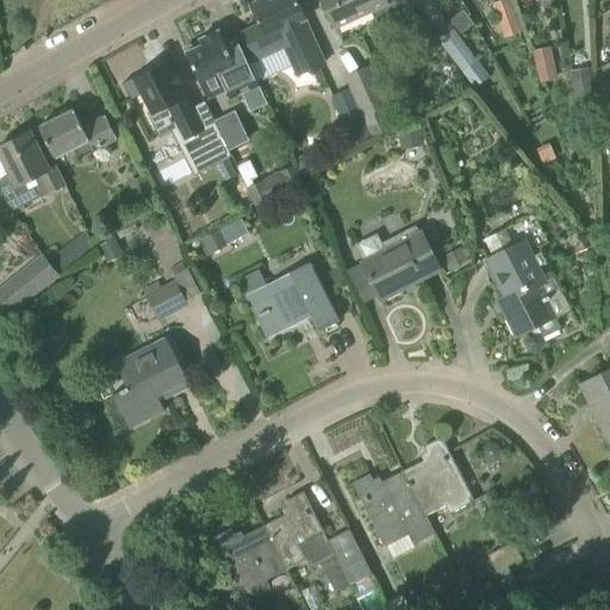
[(325,64),(297,0),(259,0),(250,4),(260,23),(240,32),(255,63),(284,49),(297,78),(325,64)]
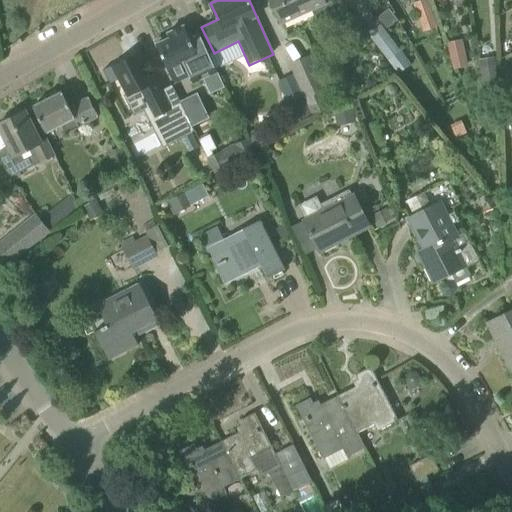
[(271,0),(282,23),(313,9),(319,22),(337,14),(330,0),(328,0),(325,2),(323,0),(271,0)]
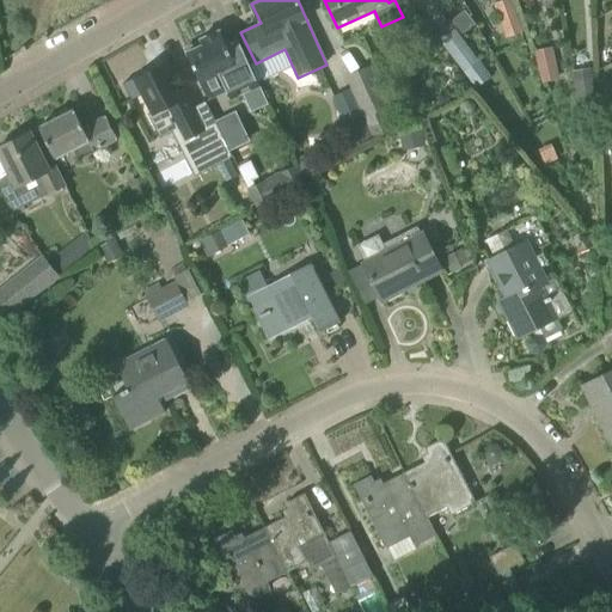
[(499,18),(515,11),(510,0),(503,0),(493,5),(499,18)]
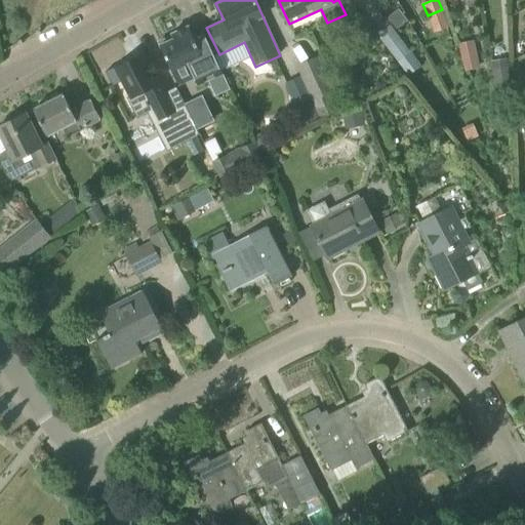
[(399,9),(389,17),(397,29),(407,21),(399,9)]
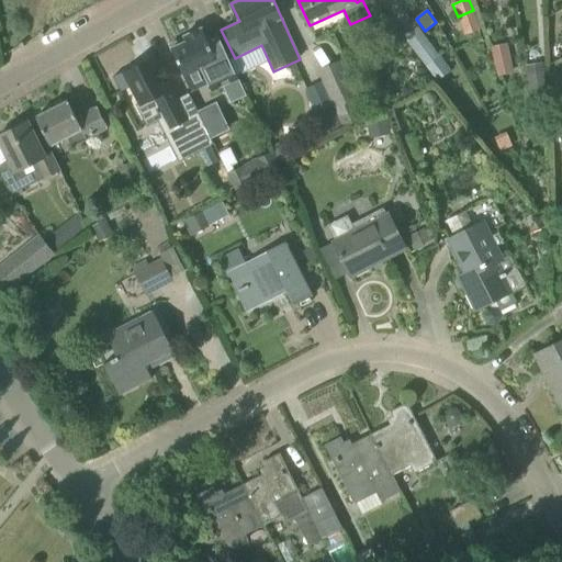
[(218,34),(208,38),(202,27),(184,36),(186,38),(171,45),(184,75),(186,75),(192,88),(208,81),(212,92),(239,79),(218,34)]
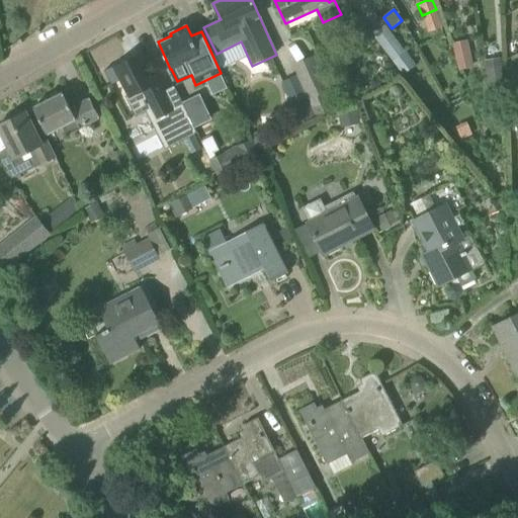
[(403,75),(405,73),(415,66),(385,25),(372,35),(403,75)]
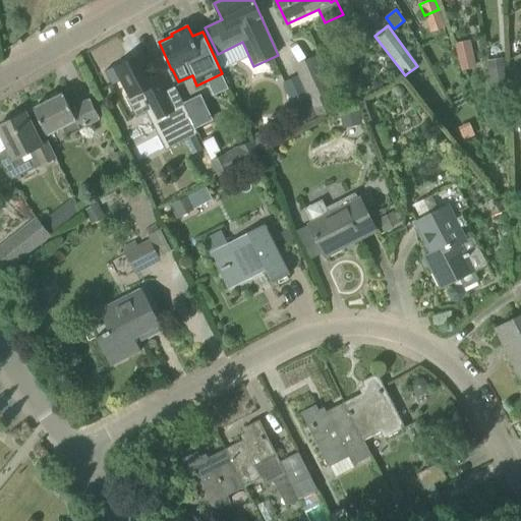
[(294,65),(298,75),(310,101),(331,92),(314,56),(294,65)]
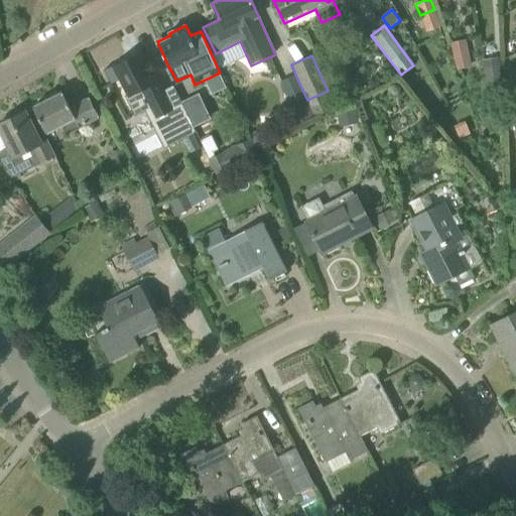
[(470,55),(455,58),(458,71),(473,68),(470,55)]
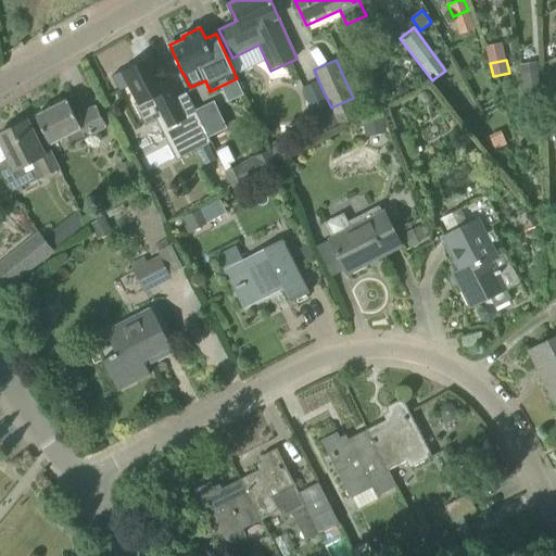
[(165,78),(166,77),(161,66),(155,68),(153,63),(143,67),(141,62),(124,70),(122,71),(121,73),(119,76),(121,78),(122,80),(123,81),(125,83),(128,83),(130,83),(140,102),(137,104),(147,125),(156,121),(178,160),(212,142),(198,113),(187,118),(165,78)]
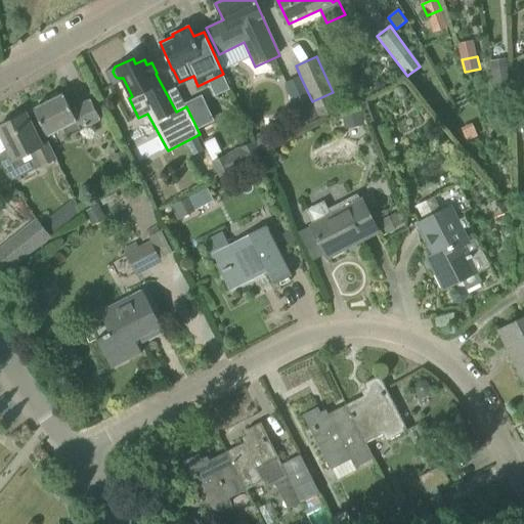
[(507,75),(500,58),(490,62),(497,84),(505,81),(503,76),(507,75)]
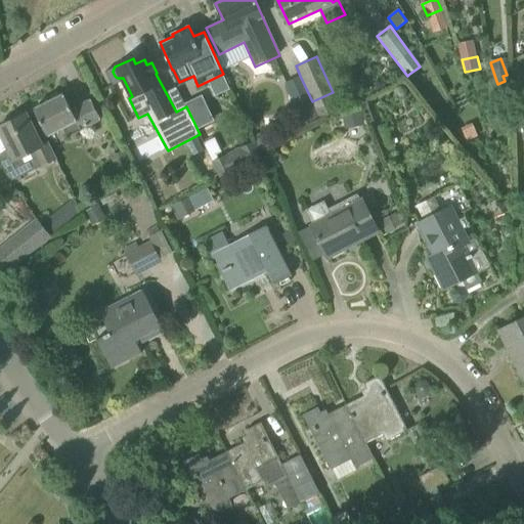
[(312,101),(300,76),(285,83),(295,106),(290,108),(298,128),(319,118),(312,101)]
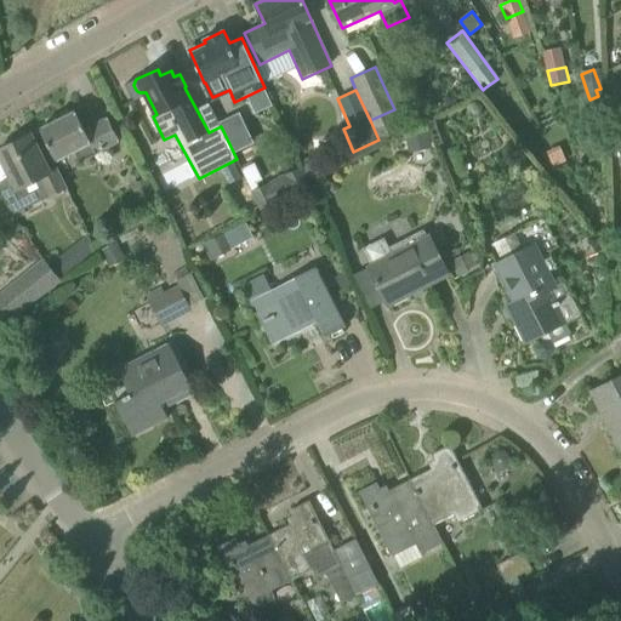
[(119,142),(108,118),(85,130),(75,110),(40,130),(57,161),(75,152),(80,161),(119,142)]
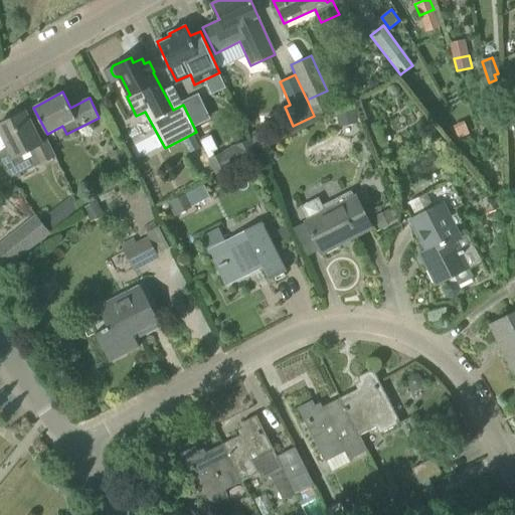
[(339,127),(358,123),(355,107),(336,111),(339,127)]
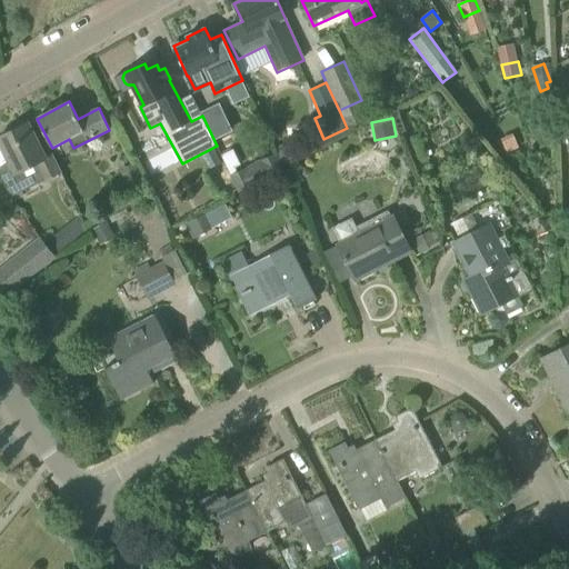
[(28,123),(0,137),(0,142),(9,161),(0,166),(0,178),(0,179),(12,197),(45,180),(46,181),(61,173),(51,155),(46,157),(28,123)]
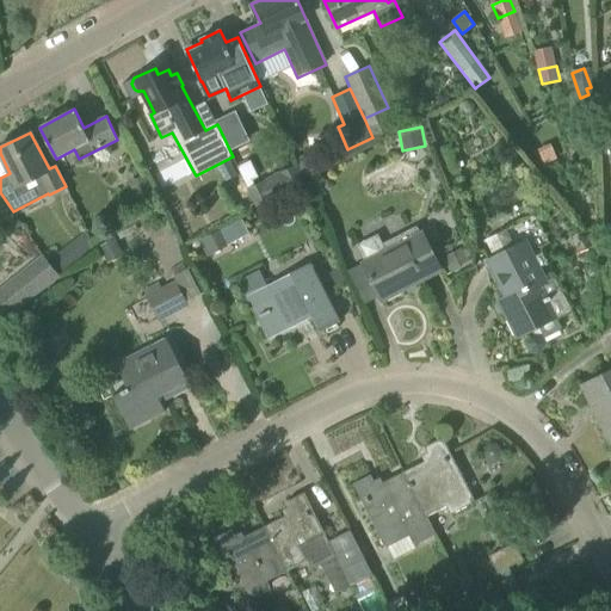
[(255,207),(271,199),(263,181),(247,189),(255,207)]
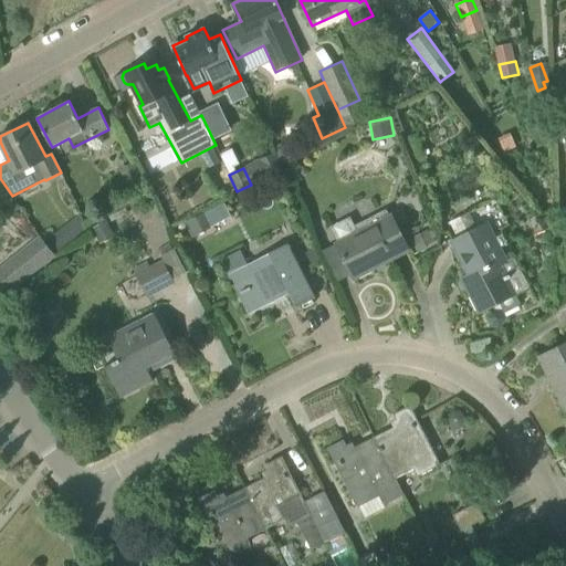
[(184,223),(188,233),(190,238),(210,229),(203,215),(184,223)]
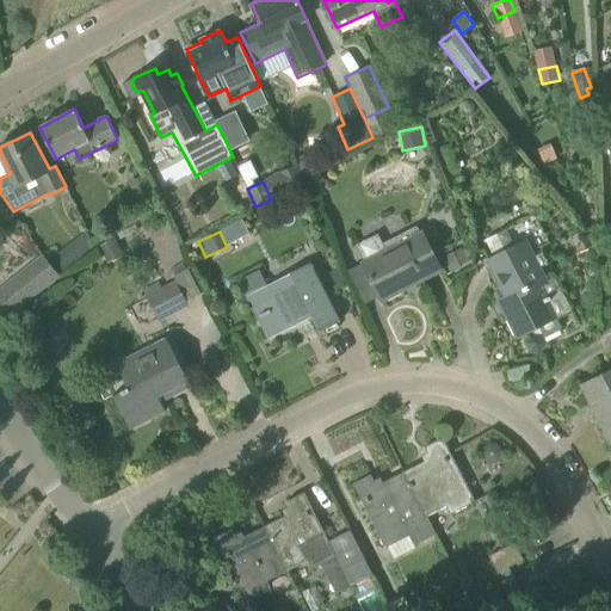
[(363,263),(382,300),(425,278),(423,275),(438,266),(440,270),(442,270),(423,232),(363,263)]
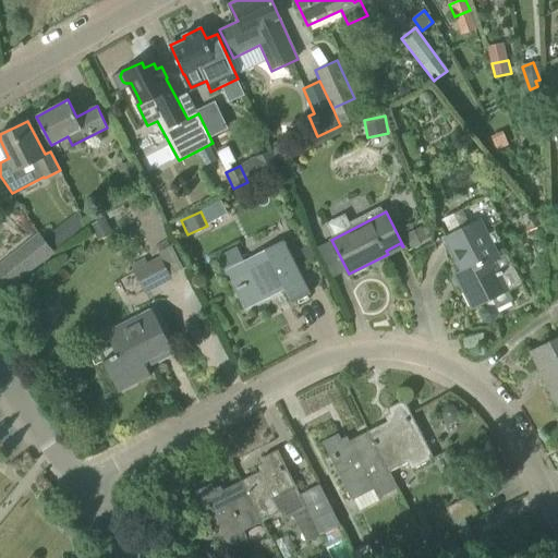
[(473,306),(483,301),(485,304),(480,313),(484,322),(494,323),(499,314),(492,299),(509,290),(501,275),(504,274),(501,269),(507,267),(482,219),(447,239),(464,271),(458,276),(473,306)]
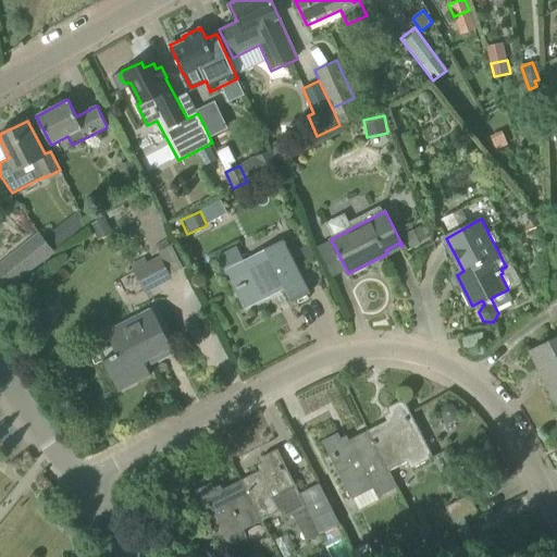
[(72,236),(62,224),(46,237),(54,249),(72,236)]
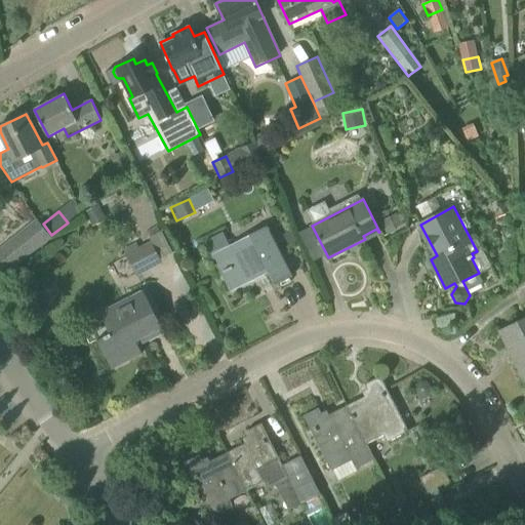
[(19,263),(51,237),(37,219),(5,245),(19,263)]
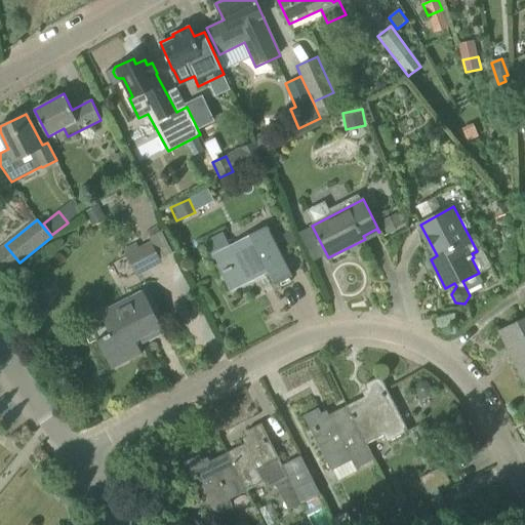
[(267,227),(212,254),(231,291),(269,272),(275,285),(292,277),(267,227)]
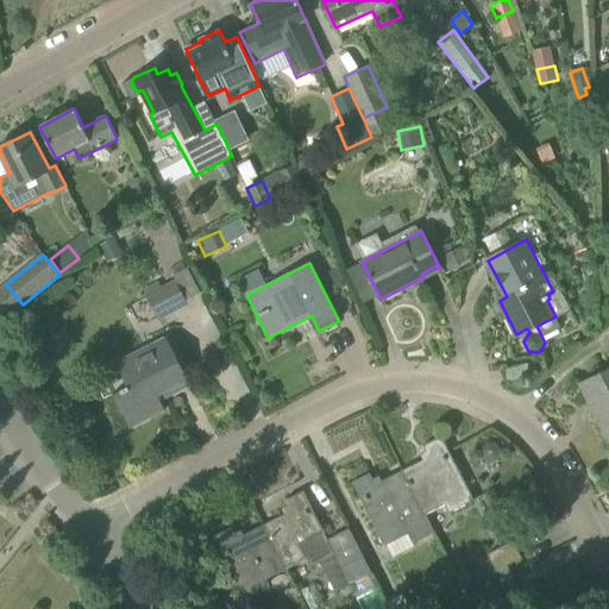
[(167,302),(158,287),(144,295),(151,311),(167,302)]
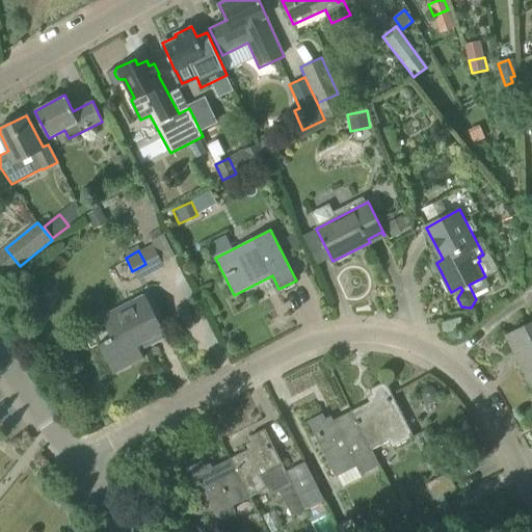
[(137,345),(164,331),(149,301),(144,294),(101,316),(112,337),(99,344),(113,373),(144,357),(137,345)]
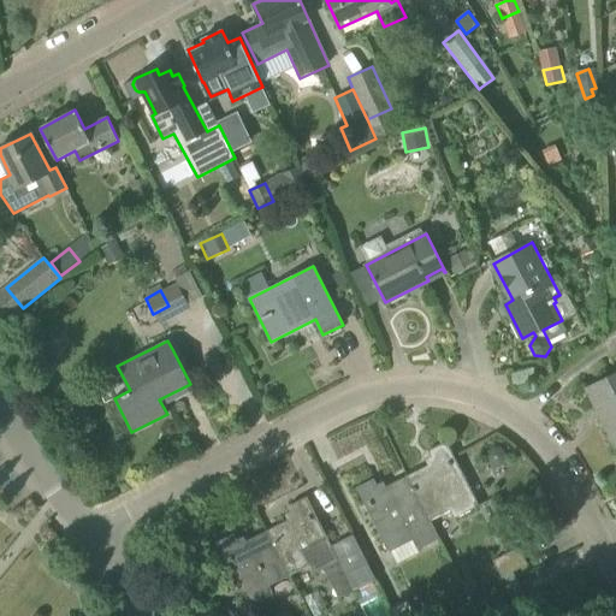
[(615,373),(587,389),(597,408),(603,406),(615,431),(615,373)]
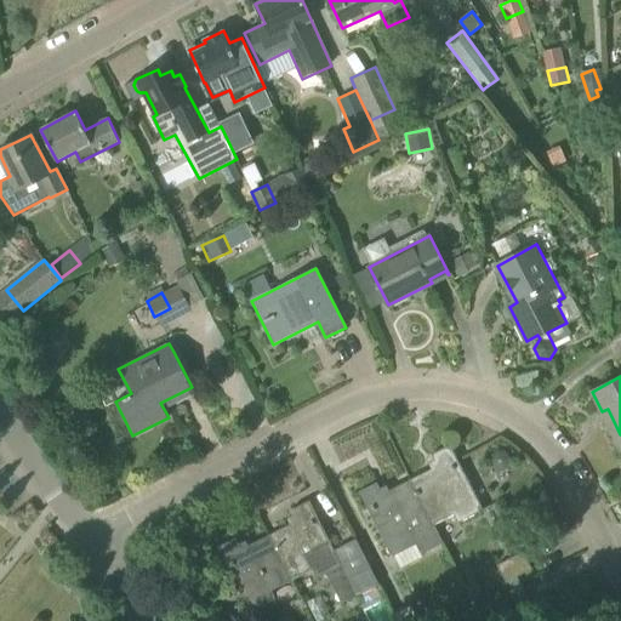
[(438,466),(410,480),(433,524),(453,514),(457,523),(483,510),(450,445),(432,454),(438,466)]
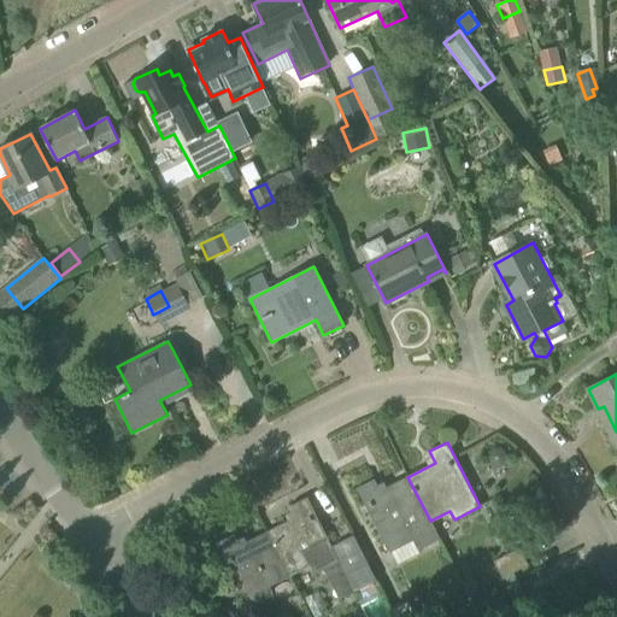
[(489,462),(493,466),(500,468),(506,463),(506,456),(501,451),(494,450),(489,454),(489,462)]
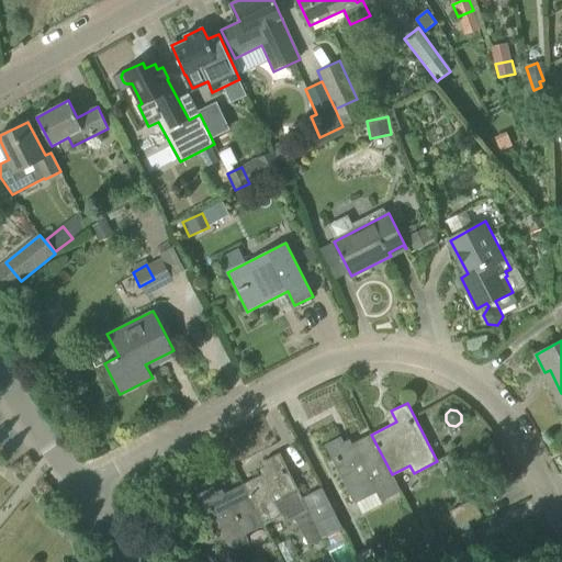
[(401,491),(392,474),(371,435),(347,447),(341,437),(325,445),(355,503),(375,493),(381,502),(401,491)]
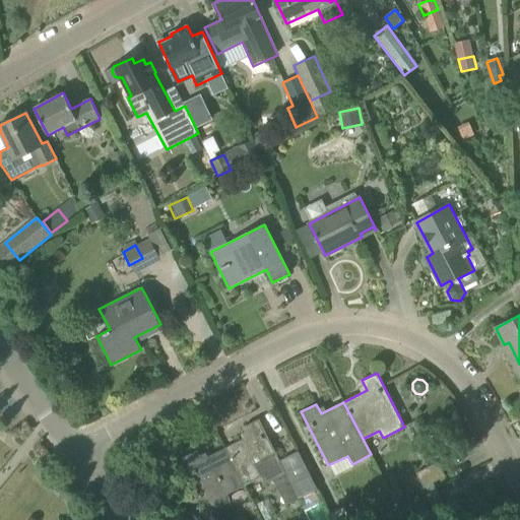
[(248,436),(225,448),(244,485),(261,476),(264,483),(284,473),(298,499),(317,490),(298,451),(278,461),(256,419),(243,427),(248,436)]
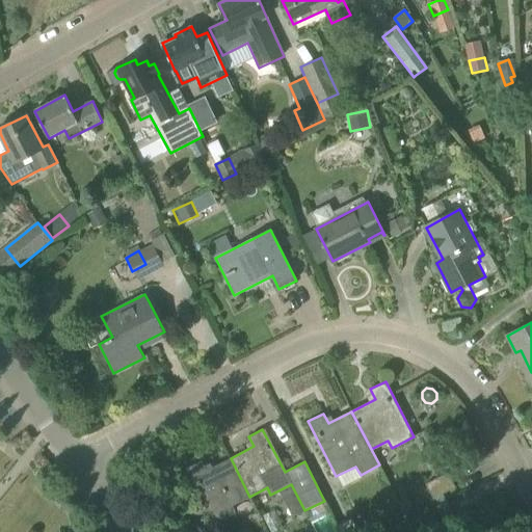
[(187,469),(215,524),(236,513),(232,506),(249,497),(231,458),(207,471),(202,460),(187,469)]
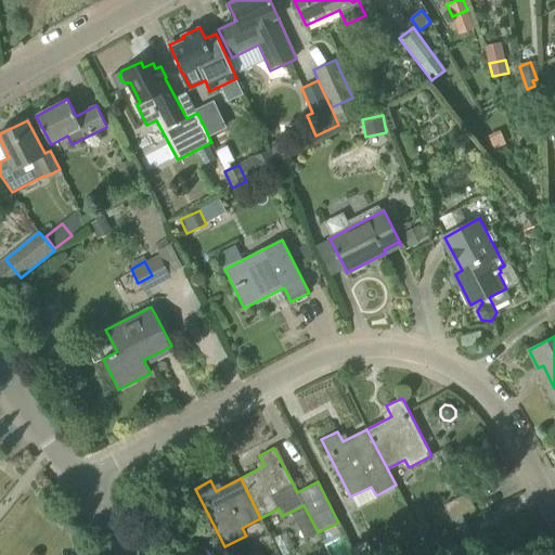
[(452,520),(462,515),(475,508),(468,493),(444,504),(452,520)]
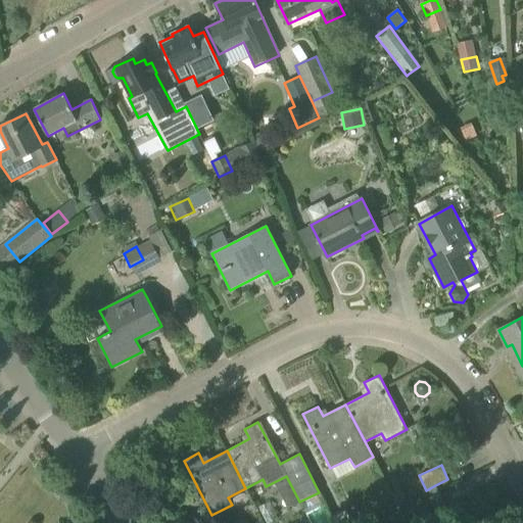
[(436,511),(446,506),(439,492),(429,497),(436,511)]
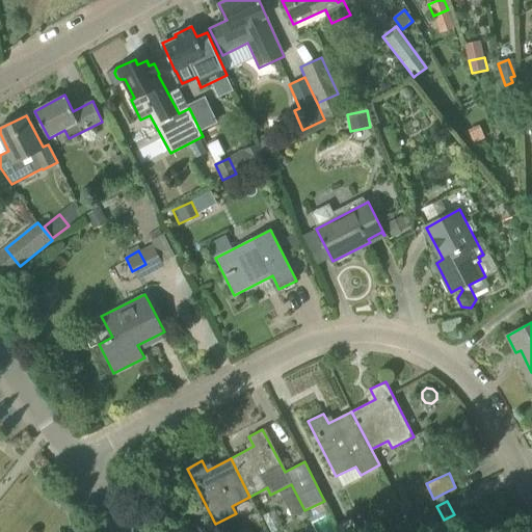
[(337,525),(340,531),(358,531),(351,517),(337,525)]
